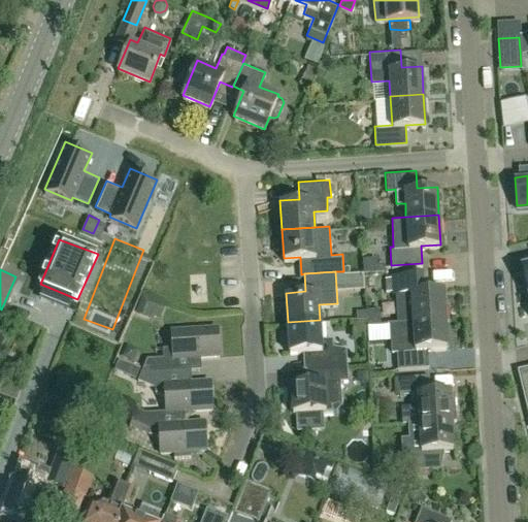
[(392,274),(385,275),(386,289),(393,289),(393,291),(396,291),(397,319),(397,320),(446,316),(443,287),(424,289),(423,271),(392,272),(392,274)]
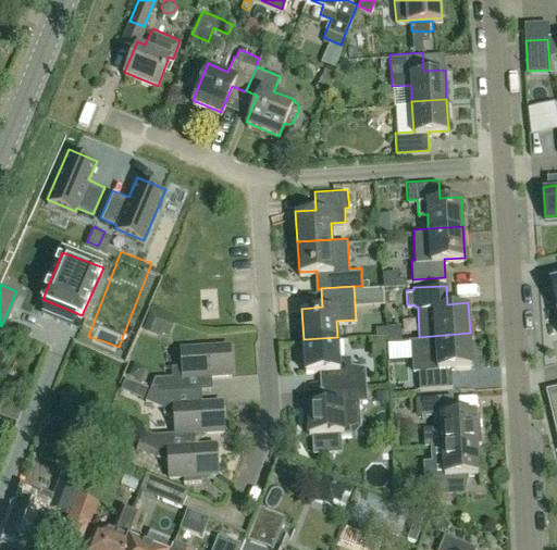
[(174,314),(150,305),(143,325),(159,332),(160,327),(168,329),(174,314)]
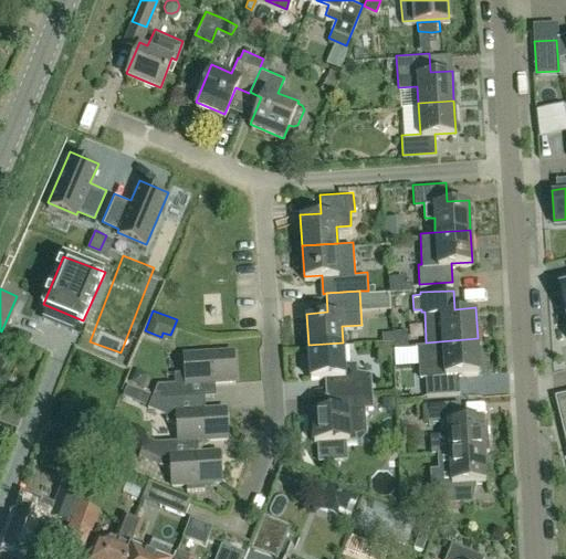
[(373,335),(373,350),(385,350),(385,335),(373,335)]
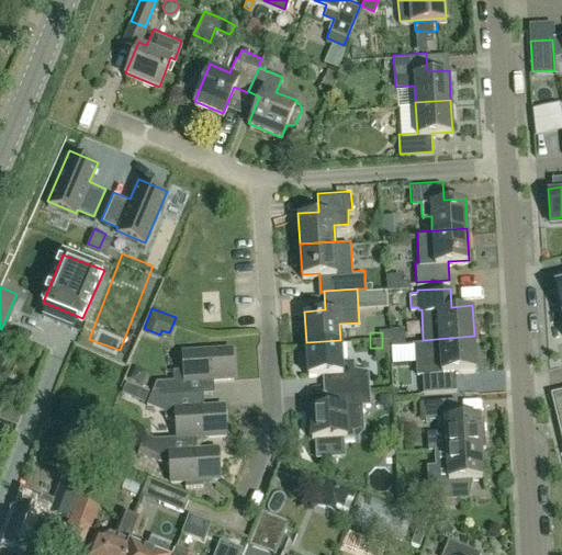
[(405,341),(390,341),(391,359),(413,358),(413,371),(422,370),(423,389),(456,387),(454,369),(475,367),(474,336),(423,340),(405,341)]
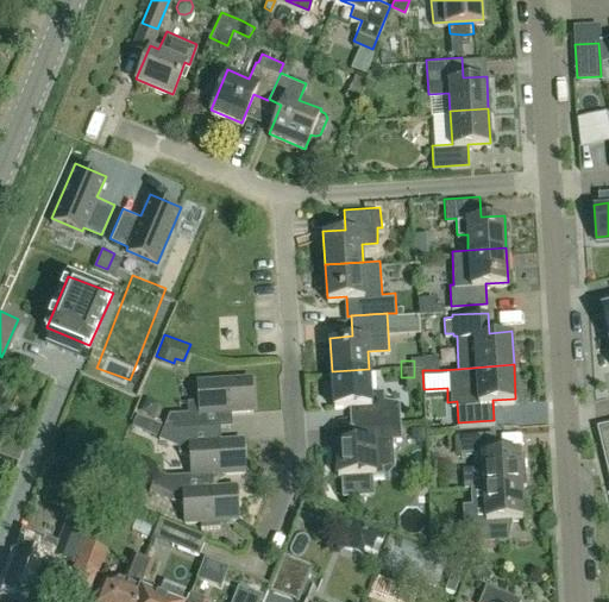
[(358,420),(400,418),(399,397),(383,396),(383,387),(370,388),(369,369),(332,371),(333,405),(357,403),(358,420)]
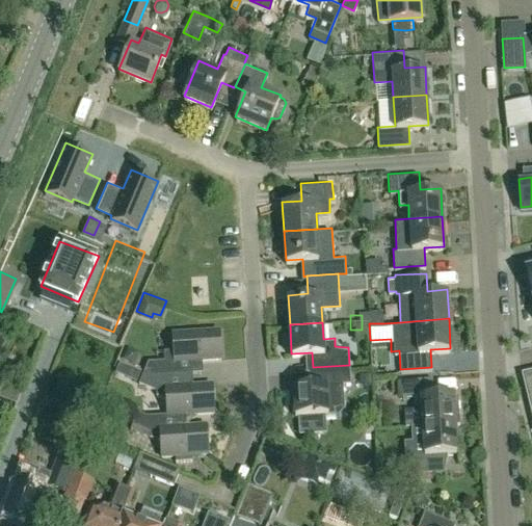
[(148,358),(142,368),(153,372),(169,371),(180,370),(179,358),(220,354),(219,326),(173,330),(174,347),(163,347),(163,357),(148,358)]
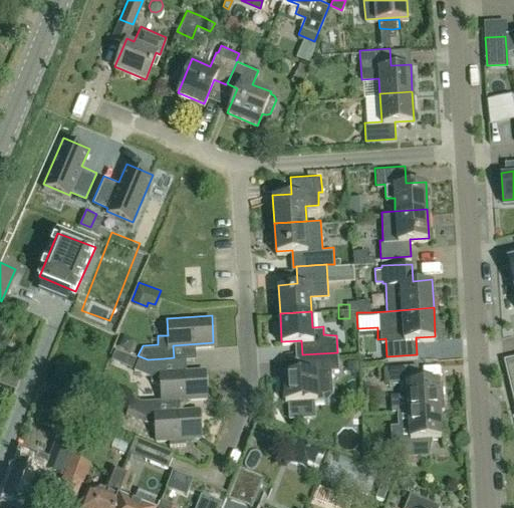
[(125,351),(121,360),(132,364),(136,355),(125,351)]
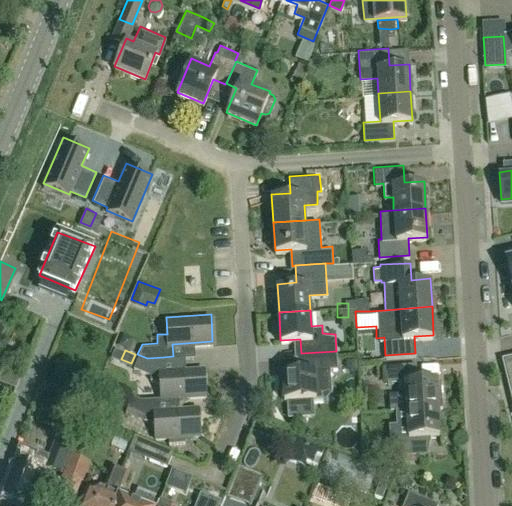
[(336,351),(301,353),(302,368),(282,369),(284,398),(325,395),(331,389),(329,367),(338,366),(337,353),(336,353),(336,351)]
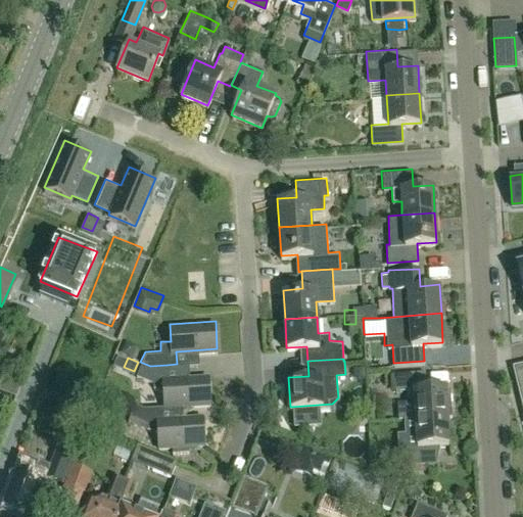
[(522,361),(512,364),(522,407),(522,361)]
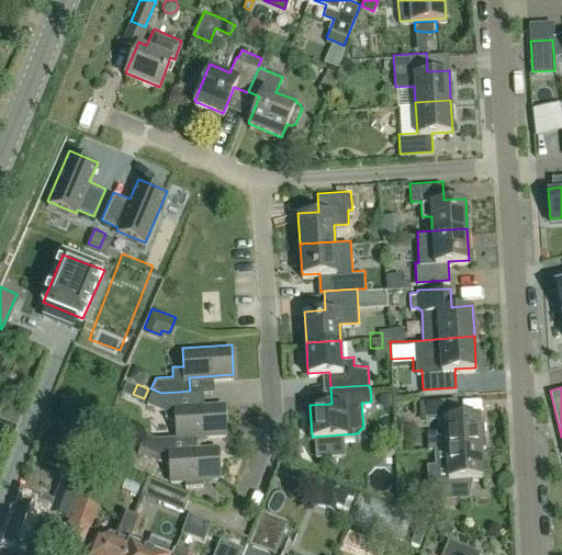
[(161,393),(150,388),(146,400),(164,408),(164,414),(175,418),(176,434),(225,431),(224,401),(180,405),(179,392),(161,393)]
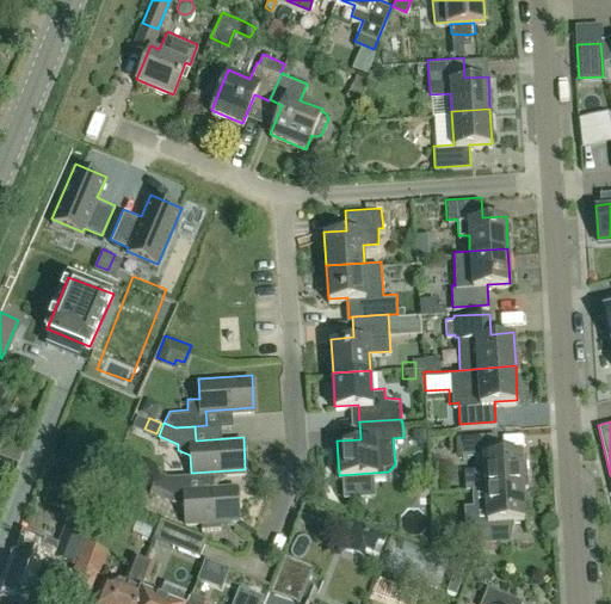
[(413,433),(419,439),(426,439),(425,425),(413,426),(413,433)]
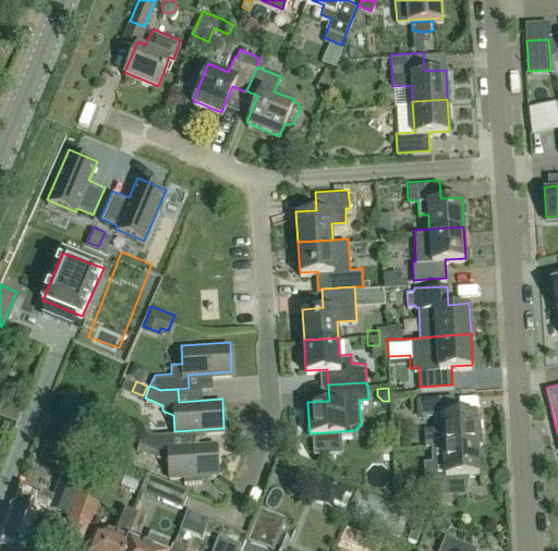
[(0,415),(5,416),(10,393),(0,390),(0,415)]
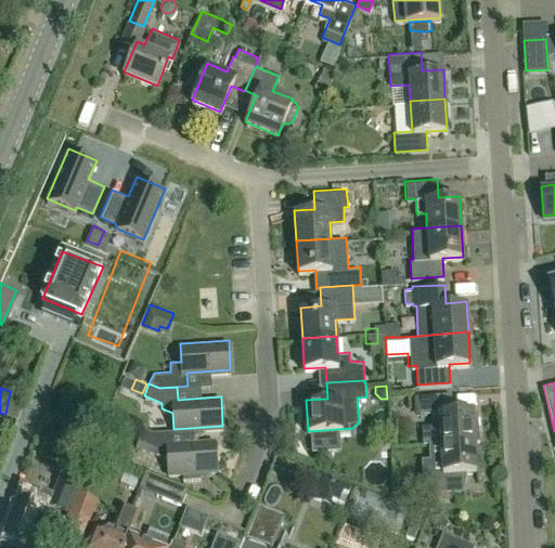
[(479,439),(477,411),(473,411),(473,408),(452,409),(451,391),(418,393),(420,412),(431,411),(431,422),(433,441),(440,441),(475,439),(475,440),(479,439)]
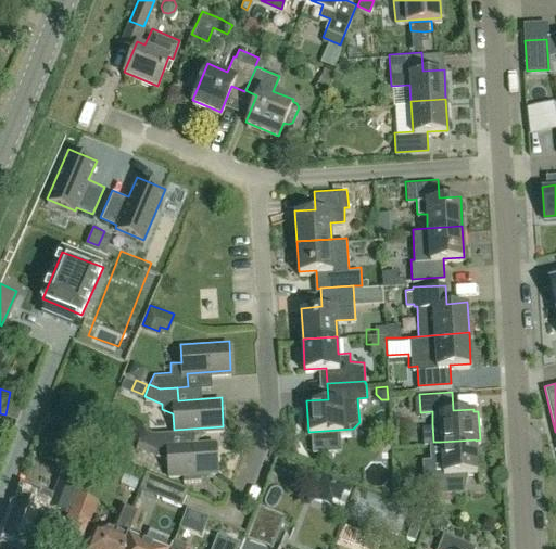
[(182,477),(200,476),(200,470),(217,469),(215,441),(172,443),(171,430),(153,430),(143,426),(137,439),(156,448),(156,452),(167,457),(168,472),(182,471),(182,477)]
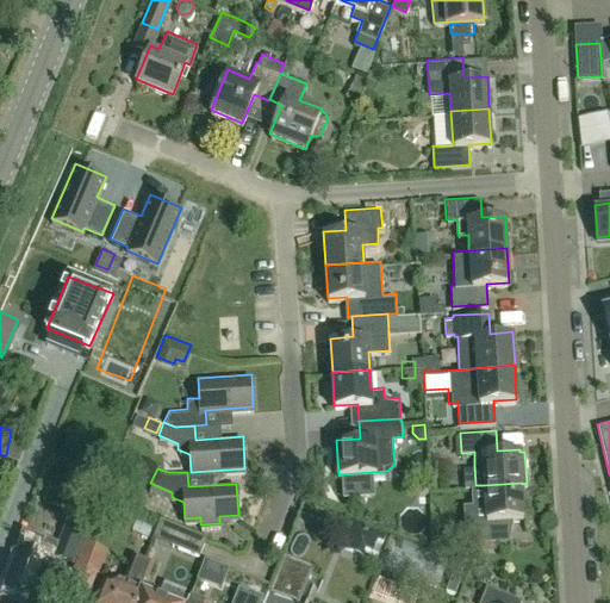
[(523,516),(522,484),(522,483),(484,485),(475,485),(472,485),(473,503),(464,504),(466,540),(502,538),(500,517),(523,516)]
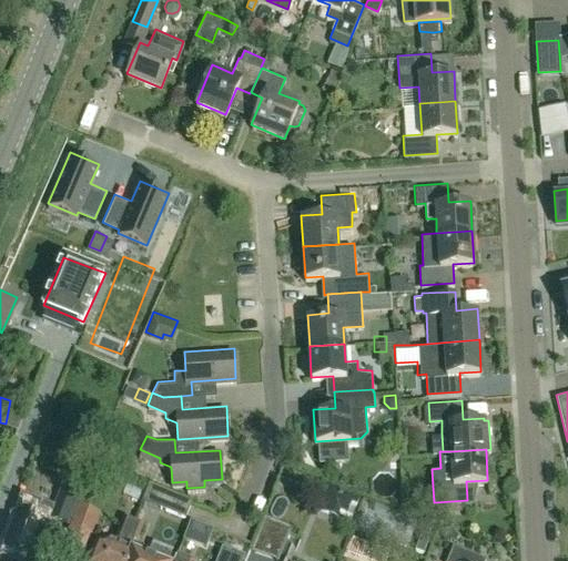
[(355,500),(358,491),(327,479),(320,497),(347,508),(351,499),(355,500)]
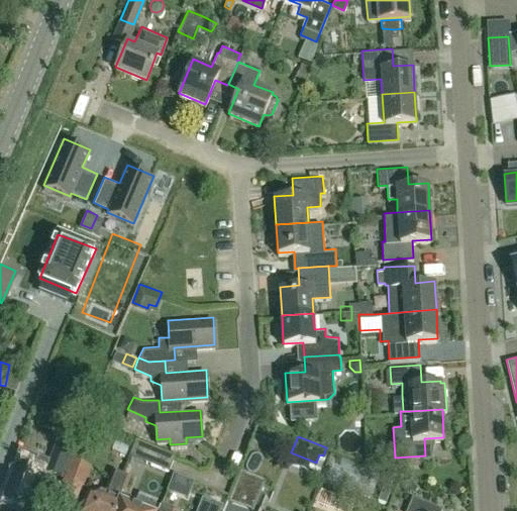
[(130,452),(168,468),(173,454),(135,439),(130,452)]
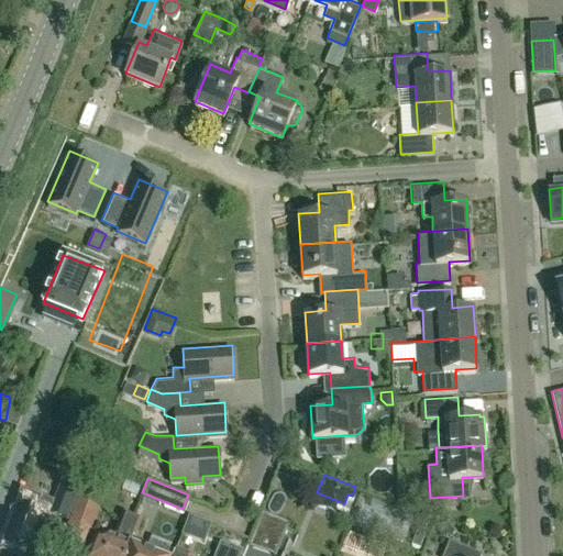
[(66,516),(78,486),(61,479),(53,497),(22,484),(14,502),(19,503),(4,538),(7,543),(15,546),(19,544),(31,548),(39,530),(42,531),(50,510),(66,516)]
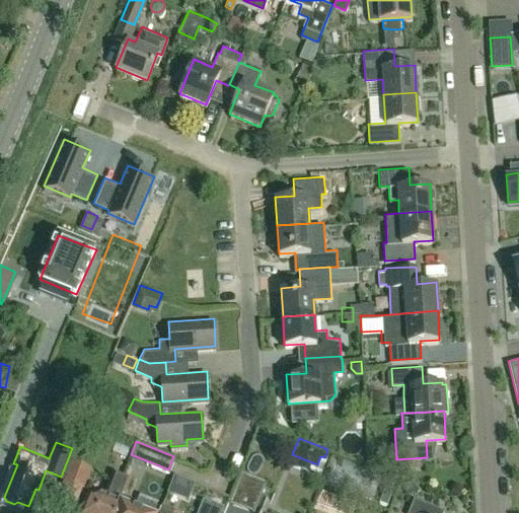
[(64,478),(55,500),(68,505),(77,483),(84,463),(71,458),(68,467),(64,478)]
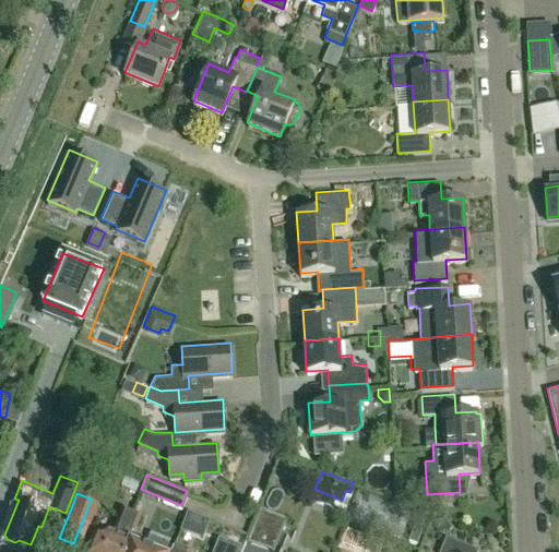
[(145,544),(129,538),(123,551),(163,551),(179,511),(161,502),(149,531),(151,531),(145,544)]
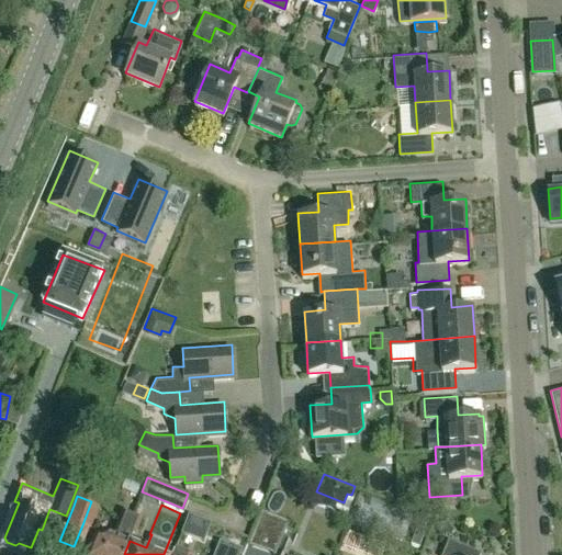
[(247,539),(273,550),(288,517),(261,506),(247,539)]
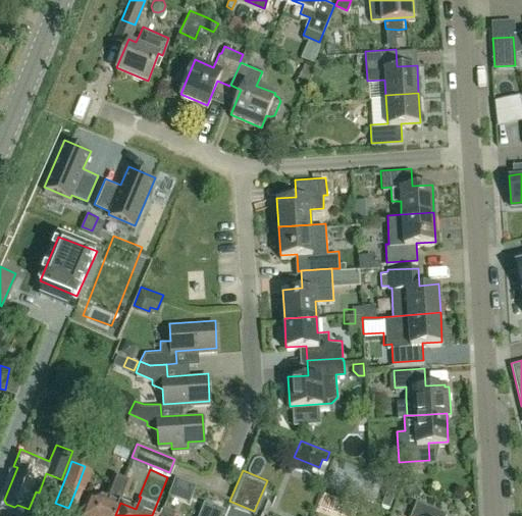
[(115,515),(120,503),(117,502),(126,477),(115,472),(105,497),(99,495),(96,502),(87,498),(79,515),(115,515)]
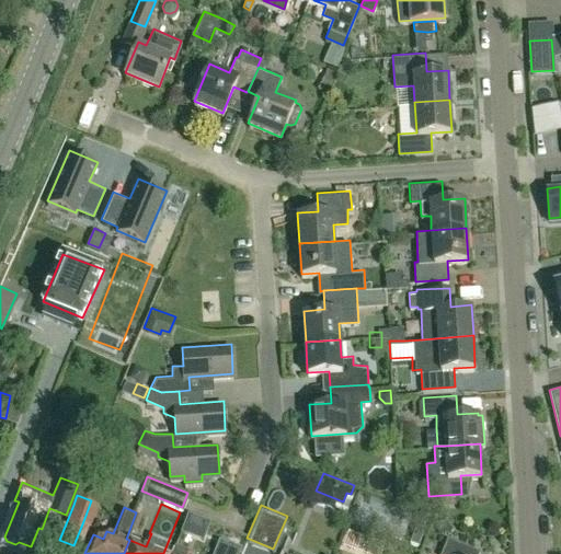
[(415,521),(410,539),(418,541),(423,524),(415,521)]
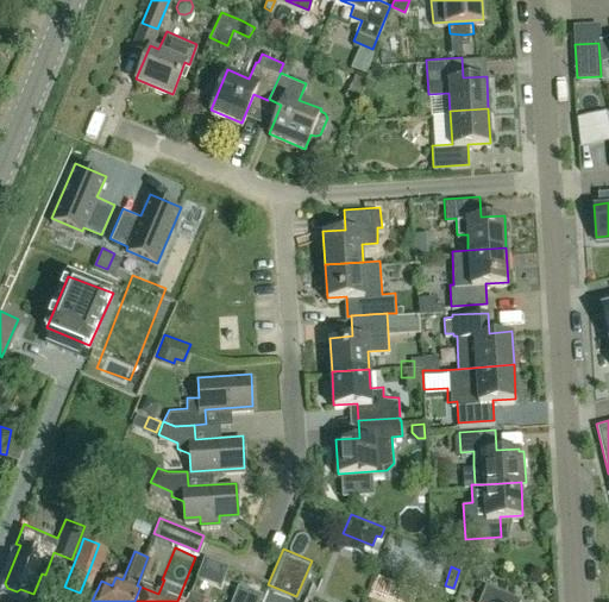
[(479,601),(519,601),(521,596),(485,582),(478,601),(479,601)]
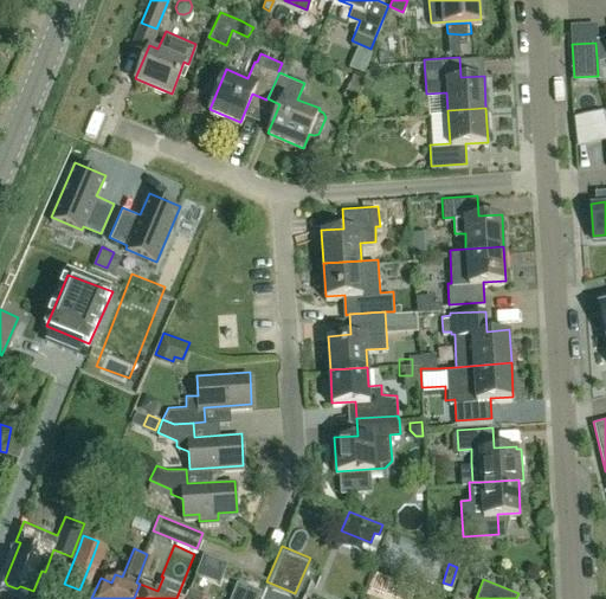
[(257,598),(260,592),(252,588),(237,583),(229,598),(257,598)]
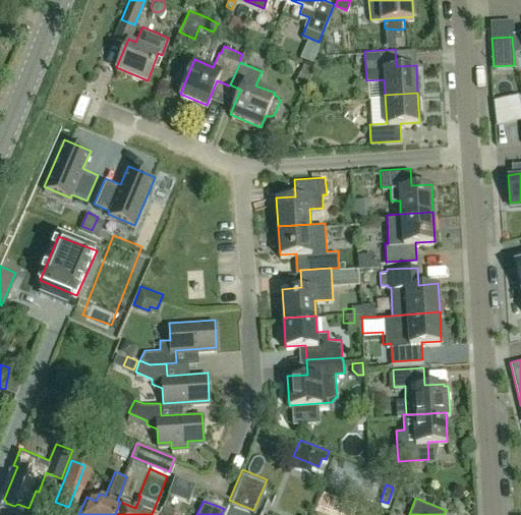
[(175,514),(177,511),(162,505),(158,514),(175,514)]
